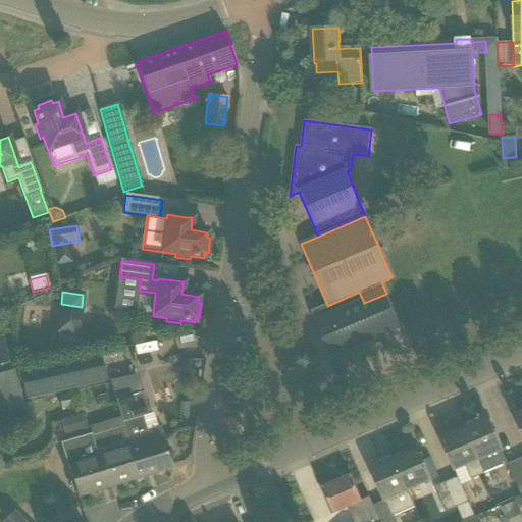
[(331,358),(401,328),(386,294),(364,303),(359,292),(327,306),(327,305),(311,311),(331,358)]
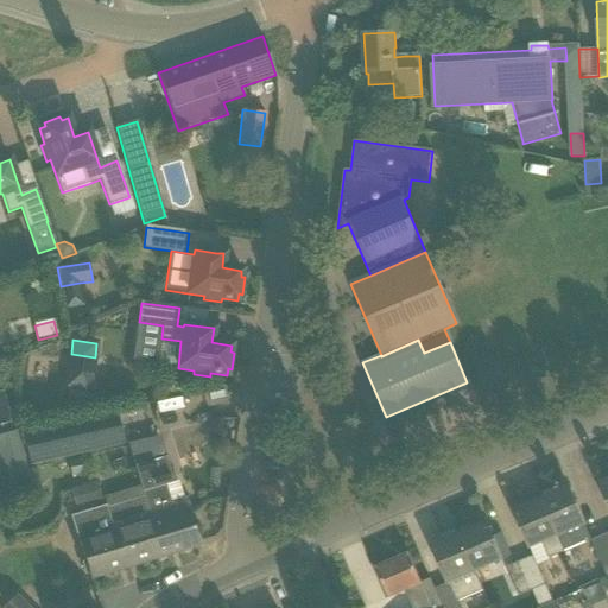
[(44,382),(63,385),(68,352),(49,348),(44,382)]
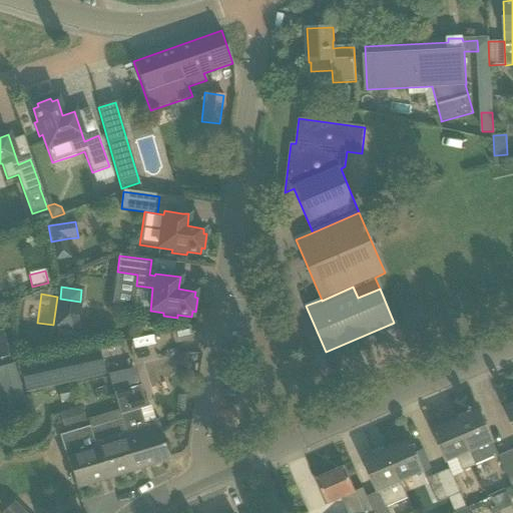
[(103,375),(97,347),(19,366),(25,394),(103,375)]
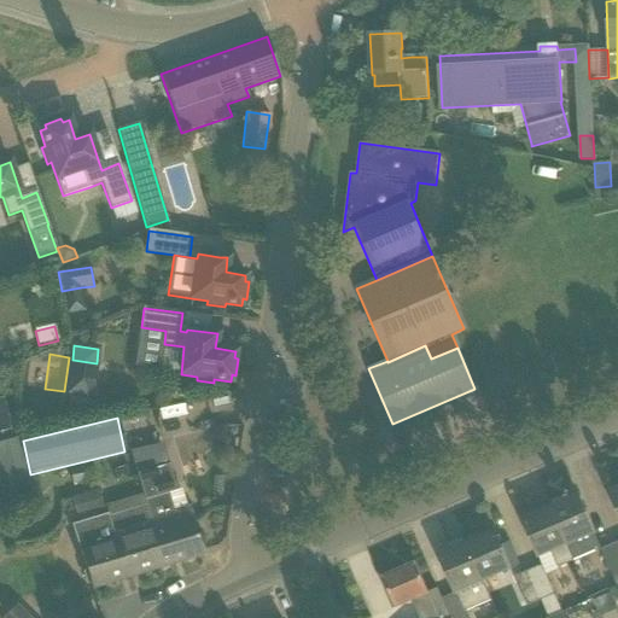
[(213,427),(216,441),(221,442),(231,439),(226,424),(213,427)]
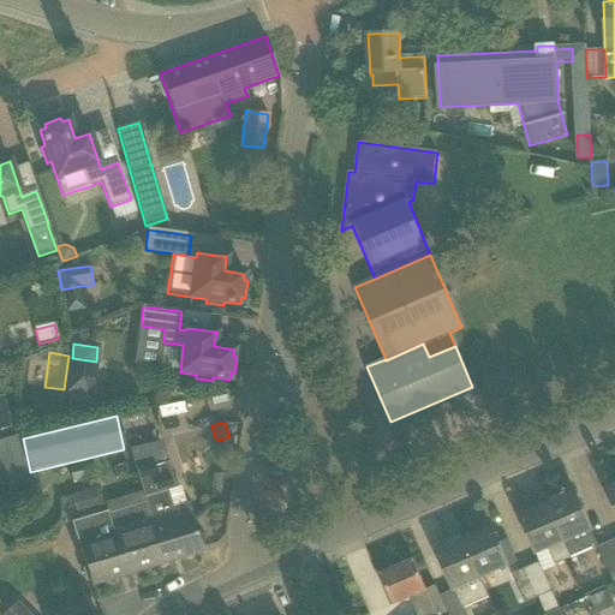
[(187,431),(132,448),(136,463),(191,446),(187,431)]
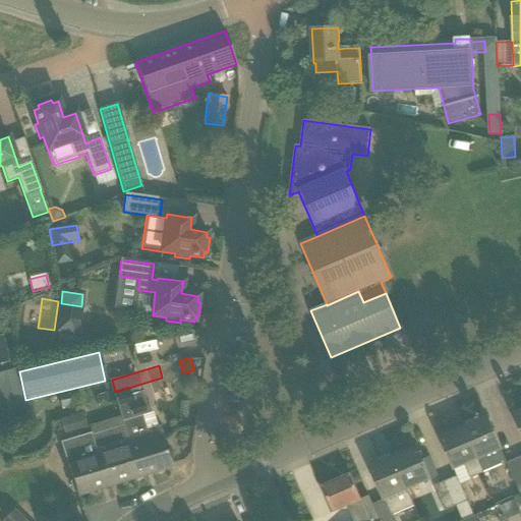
[(23,404),(16,369),(0,372),(0,390),(4,408),(23,404)]
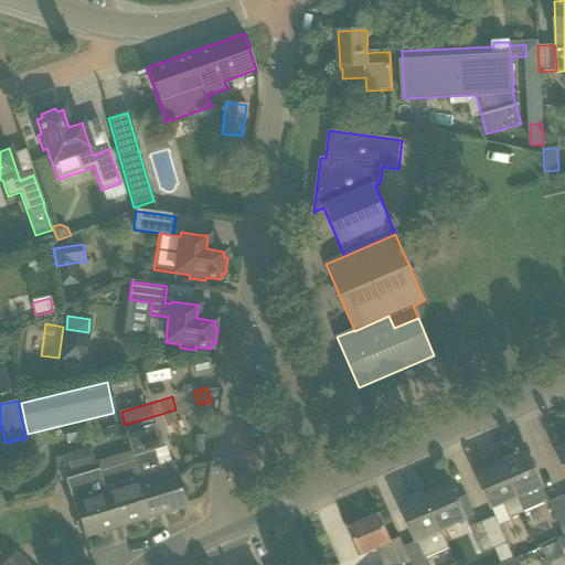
[(135,430),(123,435),(129,452),(131,459),(132,462),(139,486),(140,486),(145,501),(137,504),(141,521),(184,508),(174,473),(173,473),(171,465),(159,468),(153,451),(152,446),(160,444),(155,425),(135,430)]
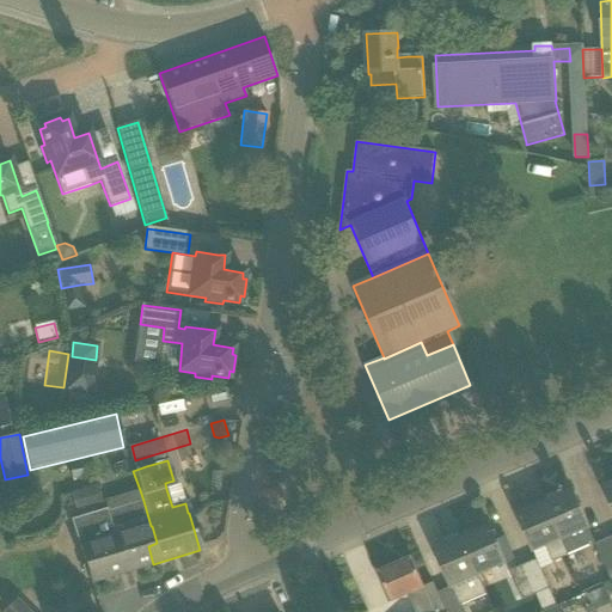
[(83,490),(87,506),(102,502),(97,485),(83,490)]
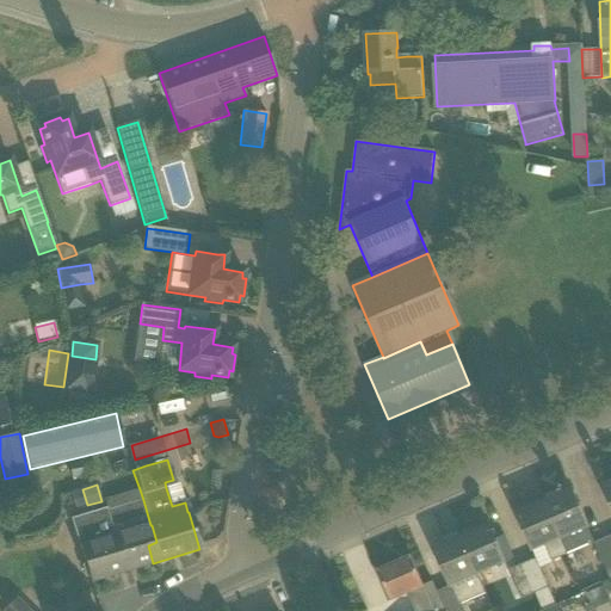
[(572,489),(544,501),(567,554),(588,544),(588,542),(593,539),(588,528),(572,489)]
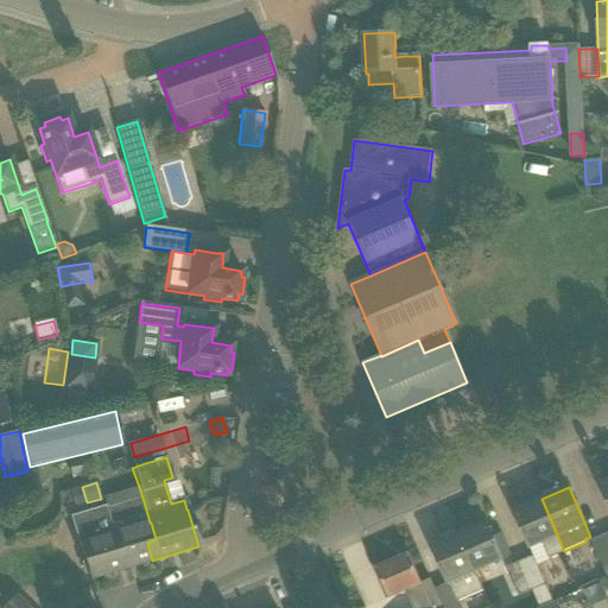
[(143,498),(103,510),(121,570),(122,570),(152,561),(147,543),(156,539),(151,523),(150,523),(143,498)]
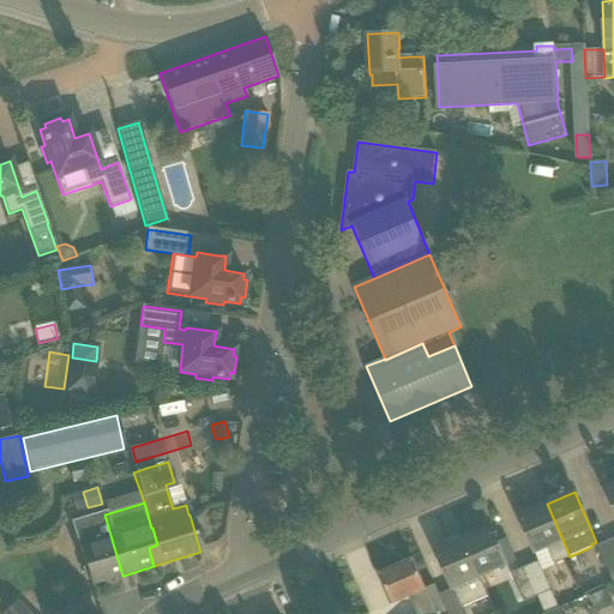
[(570,557),(547,504),(519,516),(534,551),(547,545),(554,563),(570,557)]
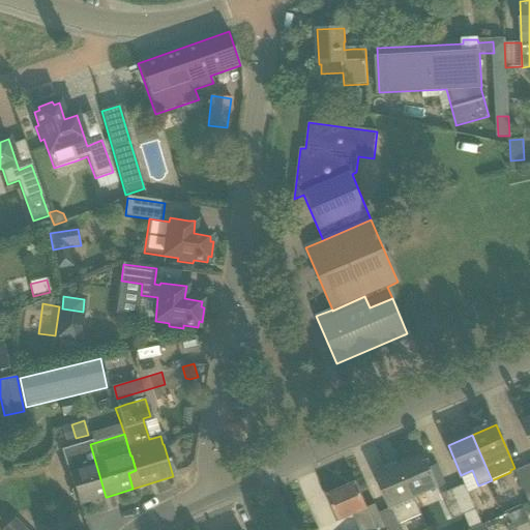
[(87,442),(62,449),(74,489),(71,492),(75,502),(78,502),(79,505),(106,497),(90,444),(90,441),(87,442)]
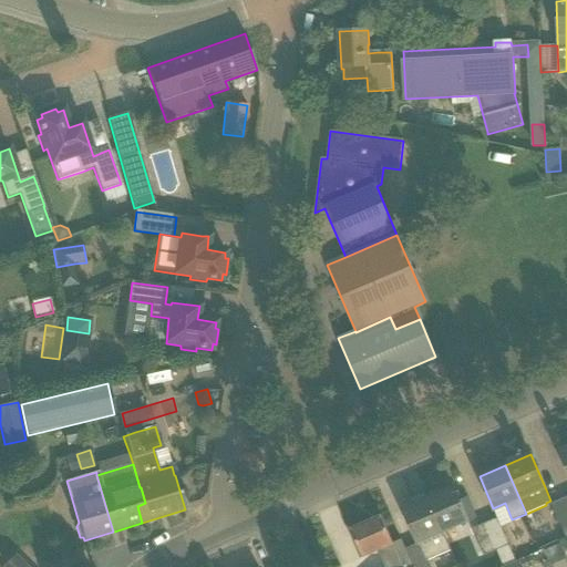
[(443,534),(444,533),(468,523),(454,487),(428,498),(443,534)]
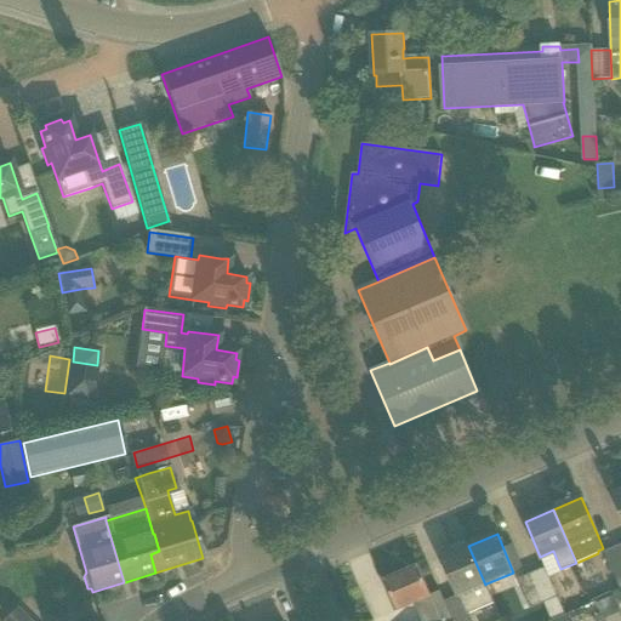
[(461,604),(449,610),(453,620),(469,620),(467,614),(494,603),(486,584),(485,585),(468,546),(442,558),(457,597),(459,596),(461,604)]
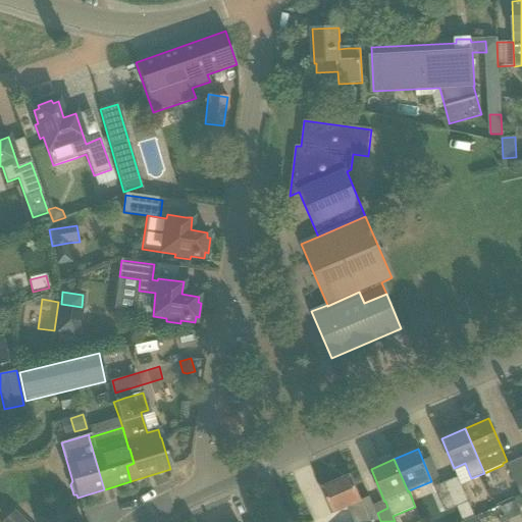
[(521,464),(520,460),(508,465),(518,489),(519,488),(521,496),(521,464)]
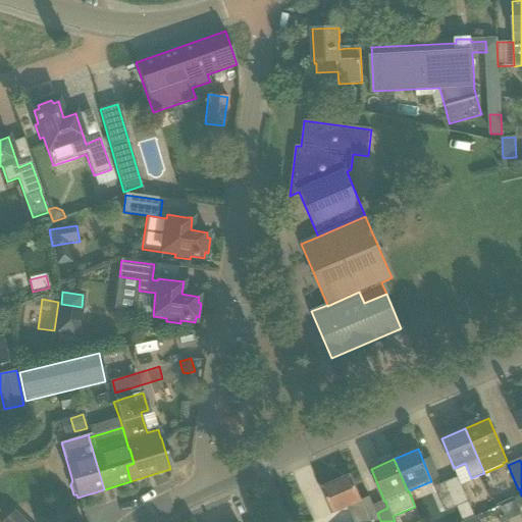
[(380,521),(377,513),(370,498),(362,502),(359,494),(351,475),(323,488),(330,507),(334,515),(348,509),(353,521),(380,521)]
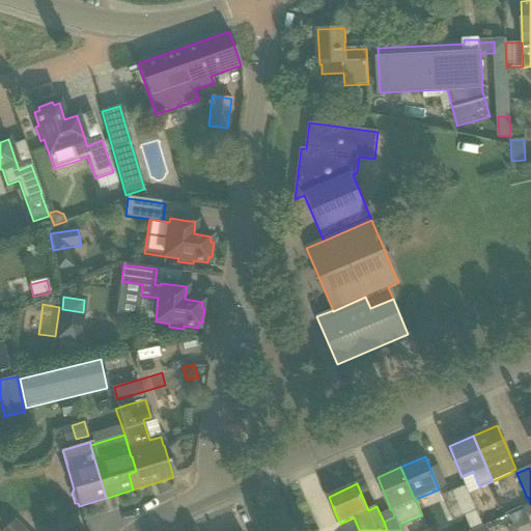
[(466,485),(454,491),(466,516),(472,530),(483,526),(470,494),(466,485)]
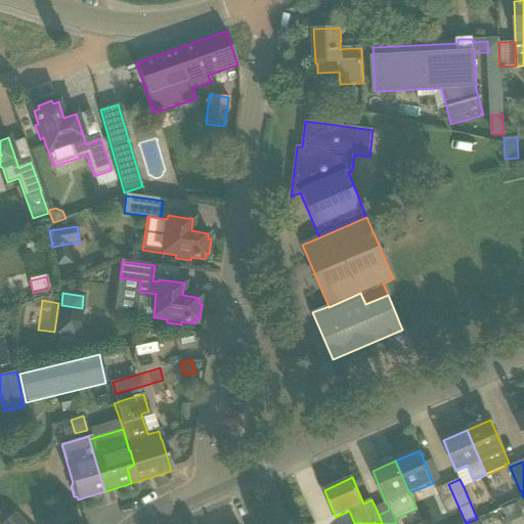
[(447,515),(460,510),(448,484),(436,489),(447,515)]
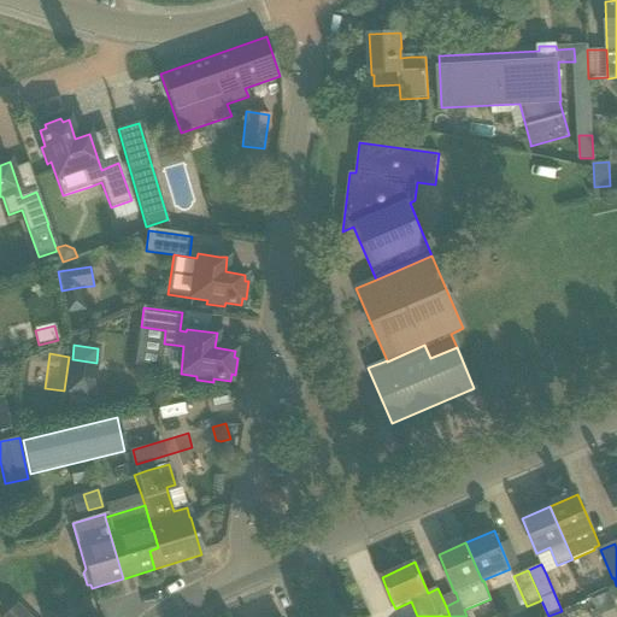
[(594,599),(598,612),(615,606),(610,593),(594,599)]
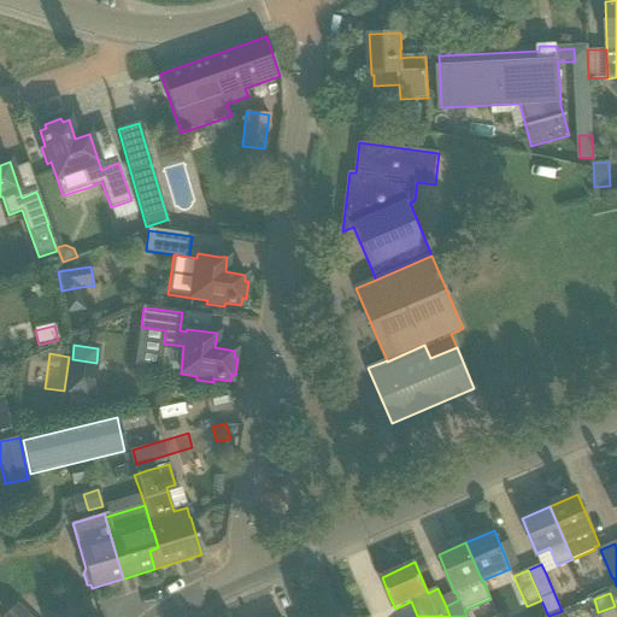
[(28,616),(17,605),(4,616),(28,616)]
